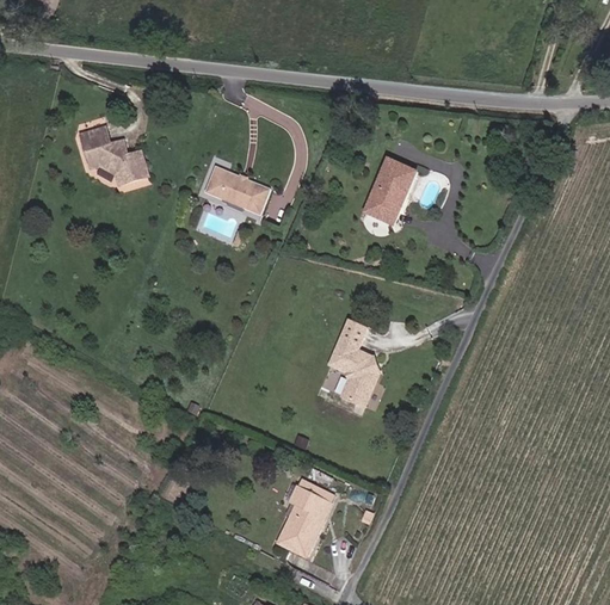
[(117,185),(152,173),(142,146),(131,149),(127,134),(112,137),(106,121),(78,130),(87,160),(97,156),(99,166),(114,174),(117,185)]
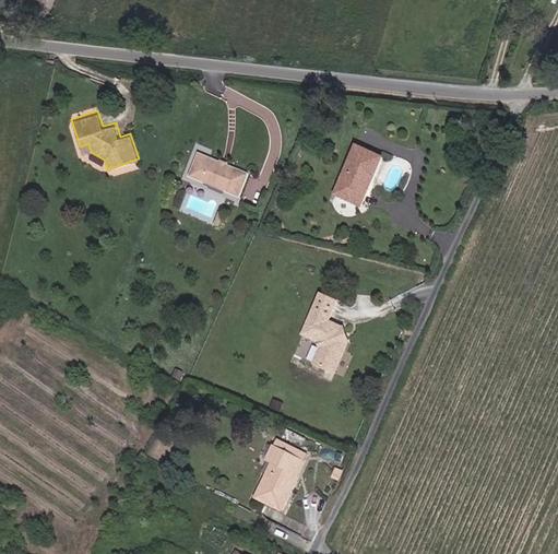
[(88,143),(80,146),(82,154),(91,152),(88,143)]
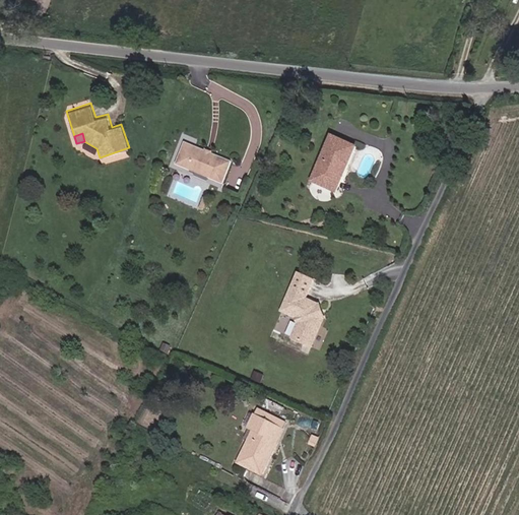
[(309,178),(334,189),(354,143),(330,133),(309,178)]
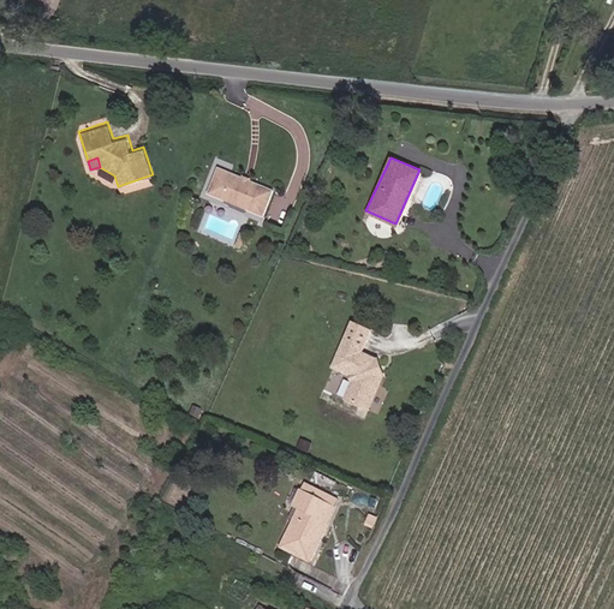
[(204,191),(222,199),(224,193),(245,203),(243,209),(260,216),(272,187),(216,163),(204,191)]
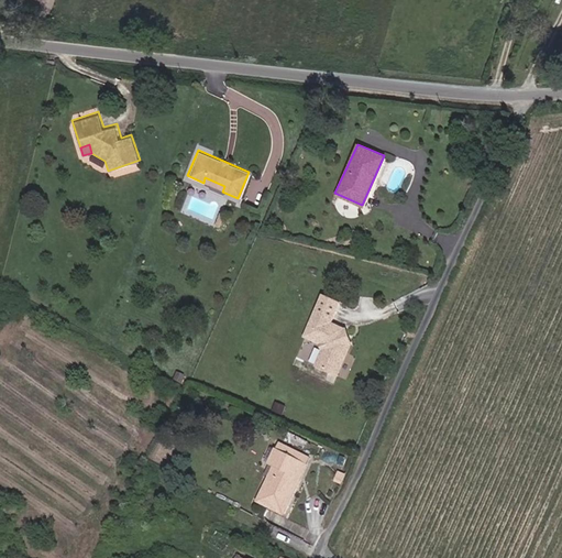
[(204,183),(222,192),(224,186),(205,177),(204,183)]
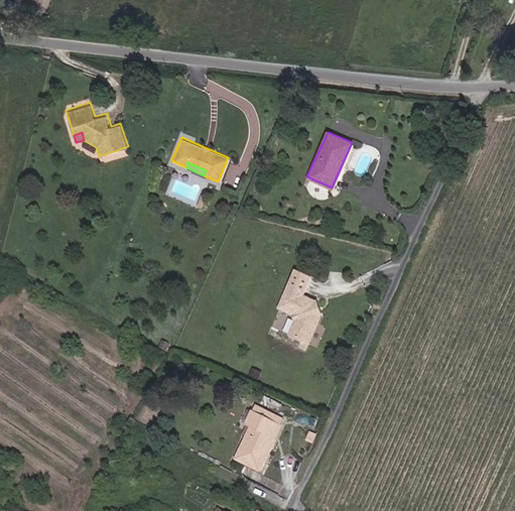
[(199,192),(194,205),(201,207),(206,195),(199,192)]
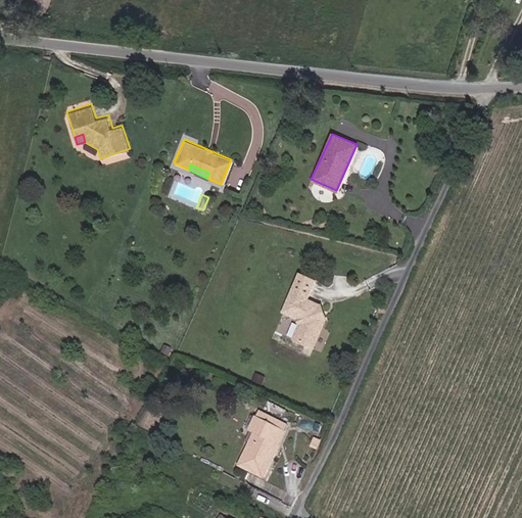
[(312,349),(326,320),(322,321),(316,304),(321,303),(306,297),(314,280),(299,273),(281,312),(294,317),(294,325),(288,339),(312,349)]
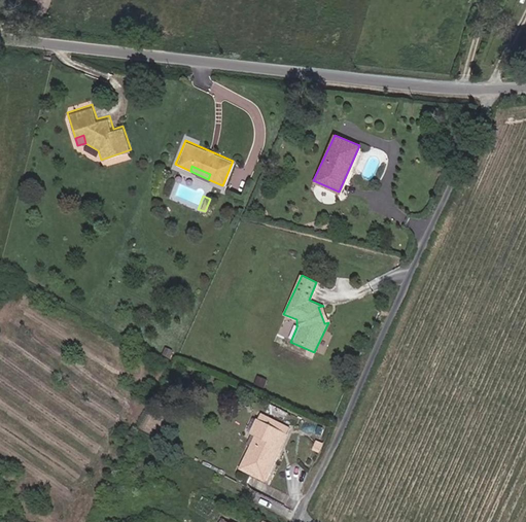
[(328,322),(323,306),(318,307),(324,323),(328,322)]
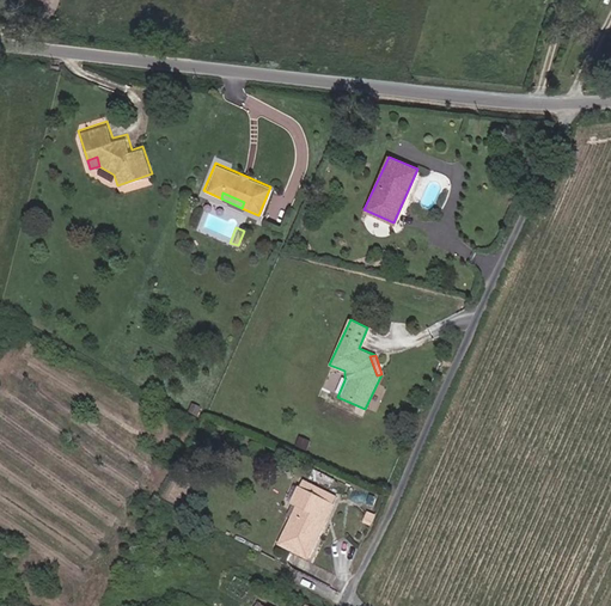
[(199,404),(190,399),(185,409),(195,412),(199,404)]
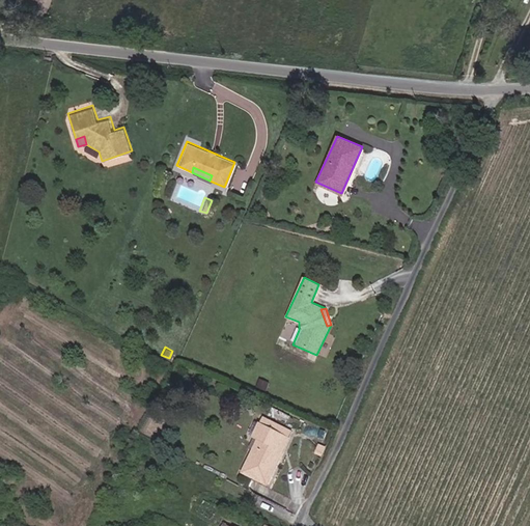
[(265,390),(269,381),(260,378),(257,387),(265,390)]
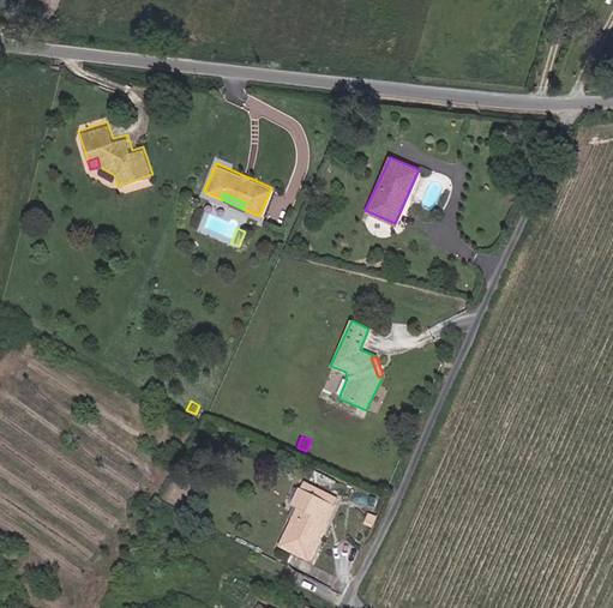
[(300,476),(336,493),(340,483),(305,468),(300,476)]
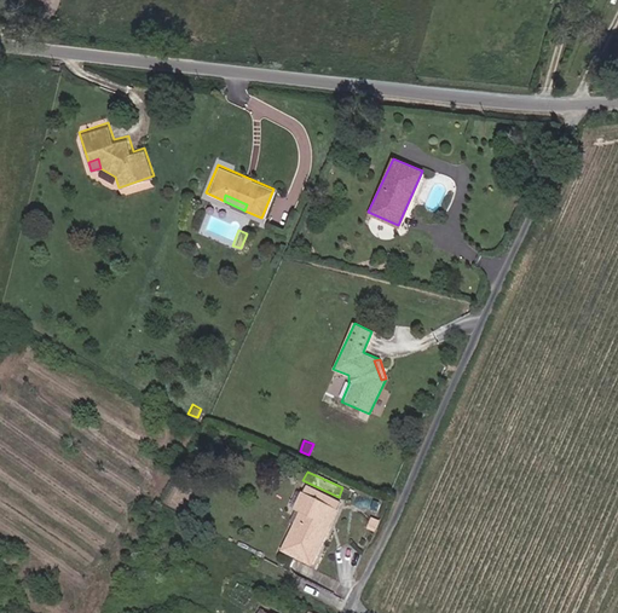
[(339,497),(302,480),(295,498),(301,502),(284,538),(313,553),(339,497)]
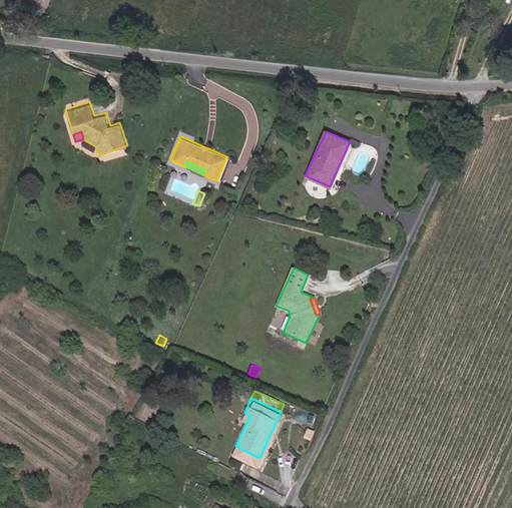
[(146,442),(134,437),(130,446),(142,451),(146,442)]
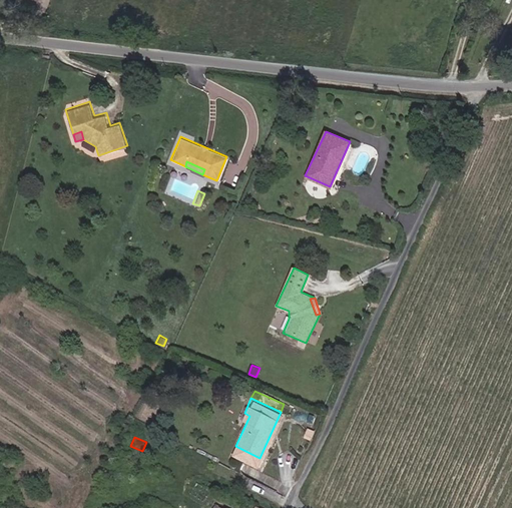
[(150,492),(156,495),(164,481),(158,477),(150,492)]
